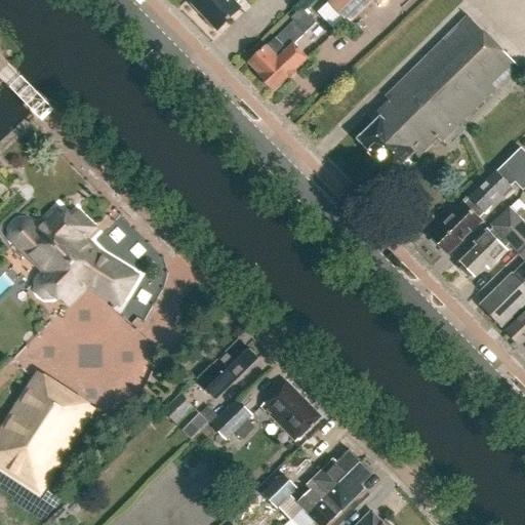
[(217,31),(240,8),(236,4),(239,0),(198,0),(193,5),(206,18),(203,22),(212,31),(215,29),(217,31)]
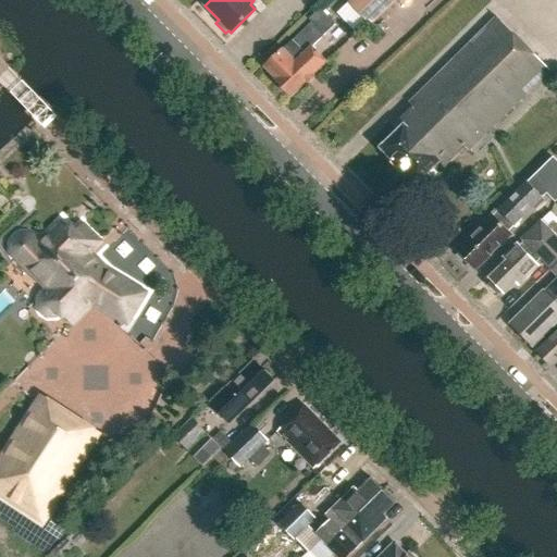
[(370,28),(399,0),(349,0),(346,3),(370,28)]
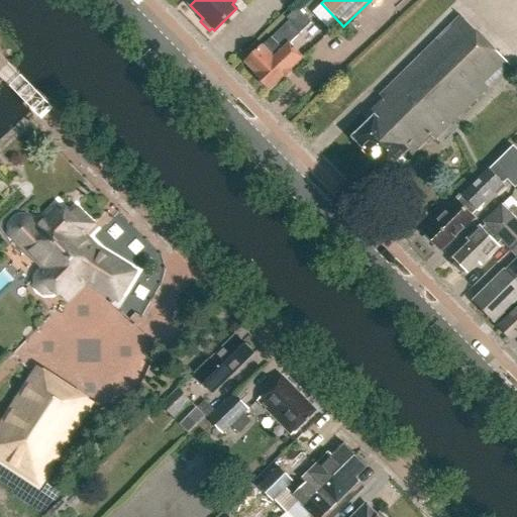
[(288,21),(245,64),(255,75),(254,75),(269,90),(282,77),(285,79),(293,71),(291,70),(303,58),(290,44),(311,24),(299,11),(297,9),(286,19),(288,21)]
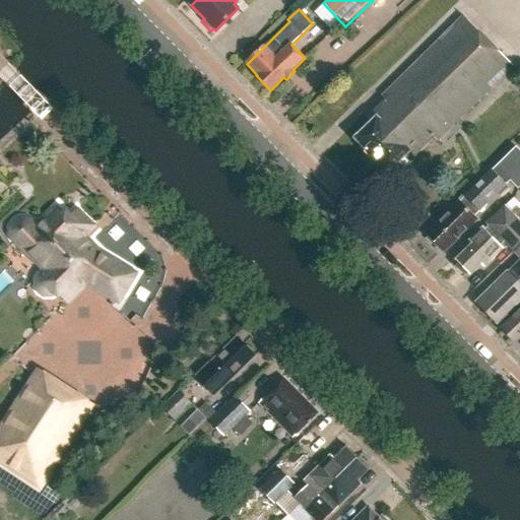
[(371,114),(376,119),(354,139),(388,174),(408,152),(414,158),(433,140),(437,144),(513,68),(462,16),(382,96),(385,100),(371,114)]
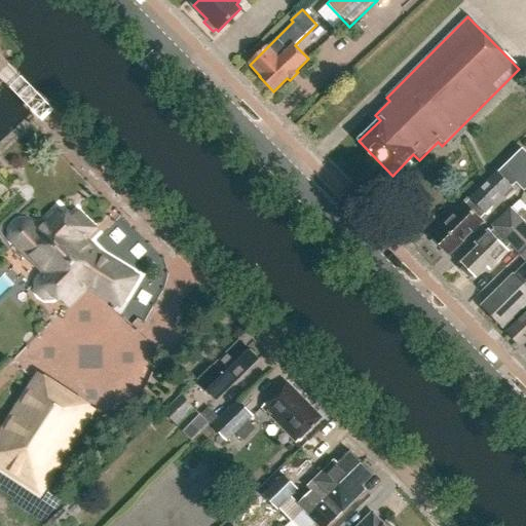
[(465,204),(463,203),(430,238),(448,256),(461,240),(463,241),(471,234),(473,236),(483,224),(479,220),(513,187),(512,186),(515,183),(524,192),(525,189),(525,153),(521,149),(497,174),(497,173),(465,204)]
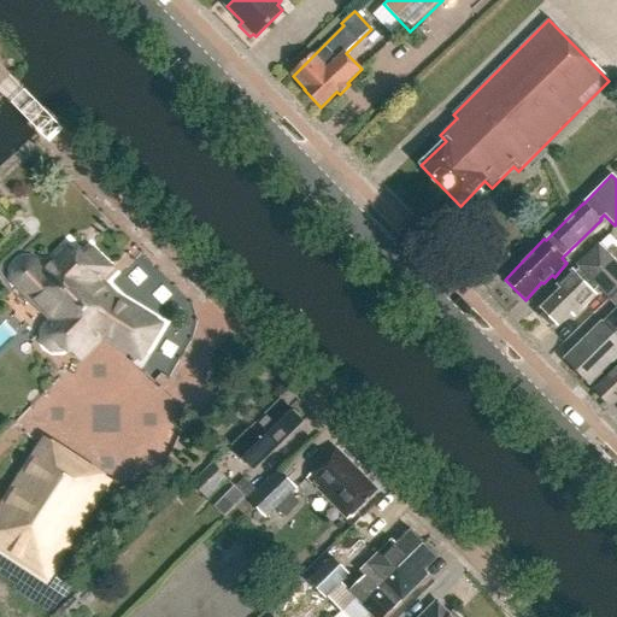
[(611,300),(616,293),(616,265),(599,247),(579,268),(580,269),(575,274),(574,272),(558,287),(562,291),(542,310),(544,311),(542,317),(551,327),(552,325),(558,325),(559,325),(579,307),(582,311),(597,297),(594,293),(599,288),(611,300)]
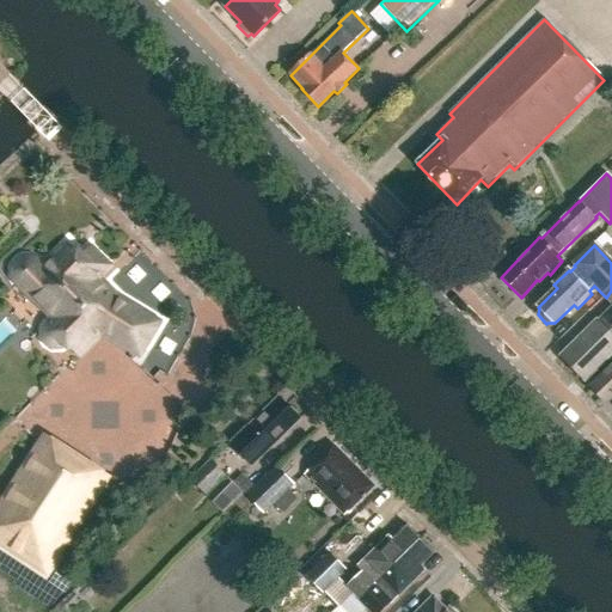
[(117,300),(97,279),(108,268),(91,250),(79,261),(66,248),(48,265),(38,265),(37,264),(35,262),(31,261),(28,261),(25,261),(22,262),(19,264),(17,267),(16,270),(14,274),(16,277),(17,280),(18,283),(54,318),(48,324),(46,328),(44,330),(44,334),(44,337),(46,341),(48,343),(50,346),(54,347),(56,347),(60,347),(63,346),(66,343),(72,337),(78,343),(93,328),(139,355),(158,324),(117,300)]
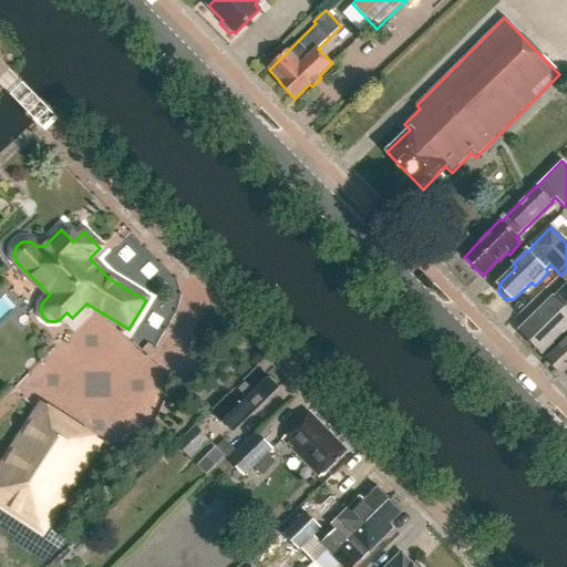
[(566,270),(562,276),(566,281),(566,299),(560,306),(553,298),(519,331),(543,354),(566,329),(566,270)]
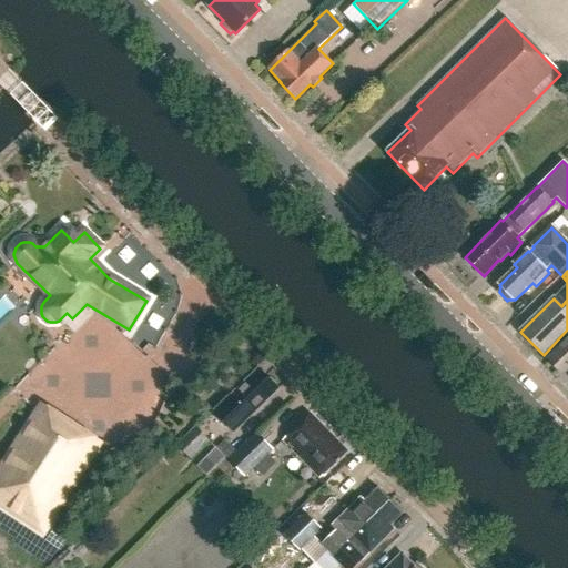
[(567,340),(548,361),(561,374),(567,367),(567,340)]
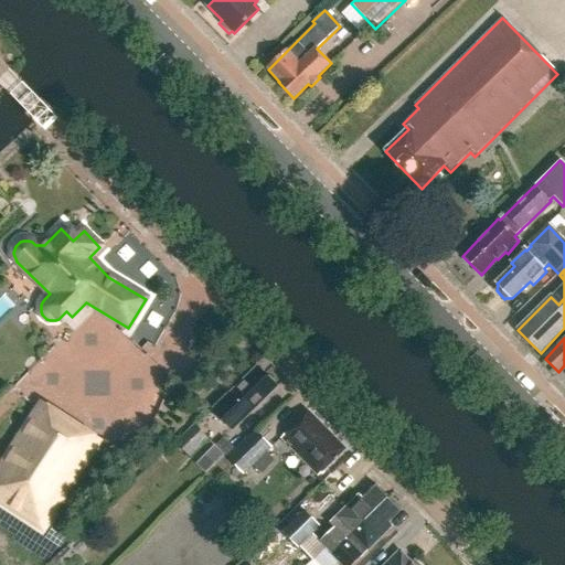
[(248,415),(277,387),(257,368),(231,394),(228,393),(212,408),(232,429),(247,415),(248,415)]
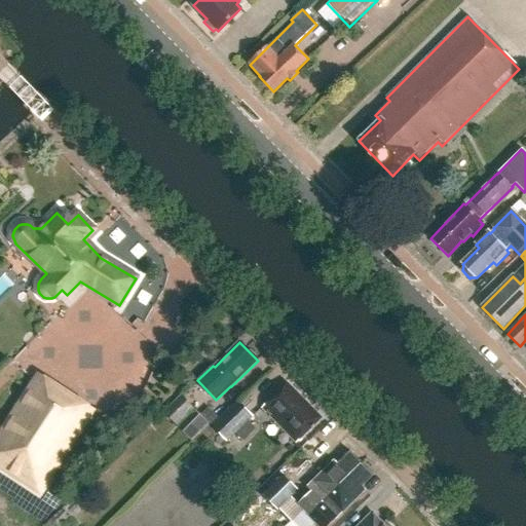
[(0,465),(39,491),(91,412),(39,378),(0,439),(0,465)]
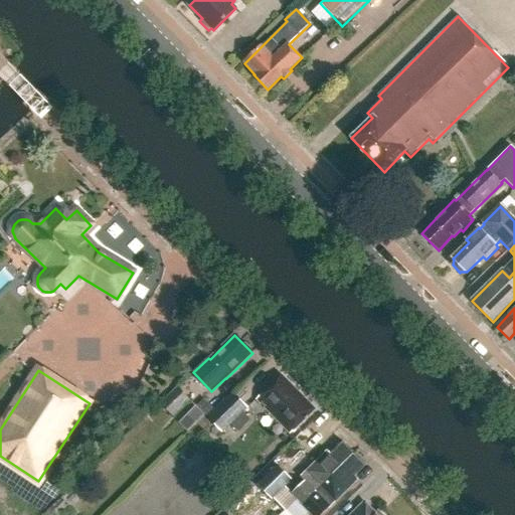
[(290,435),(315,410),(282,376),(256,400),(290,435)]
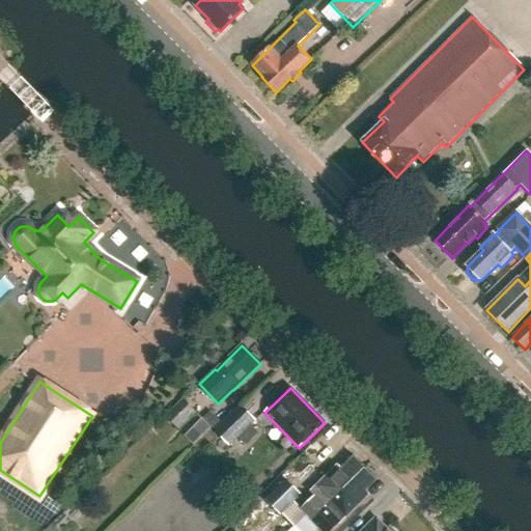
[(178,430),(196,413),(184,399),(165,416),(178,430)]
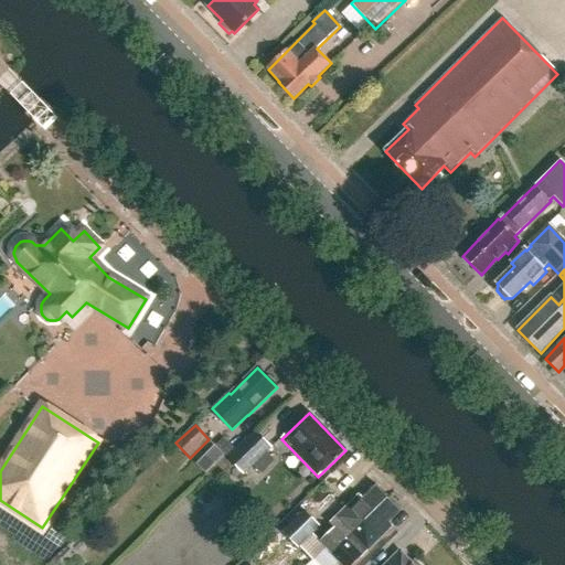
[(245,476),(272,447),(254,430),(235,449),(227,458),(245,476)]
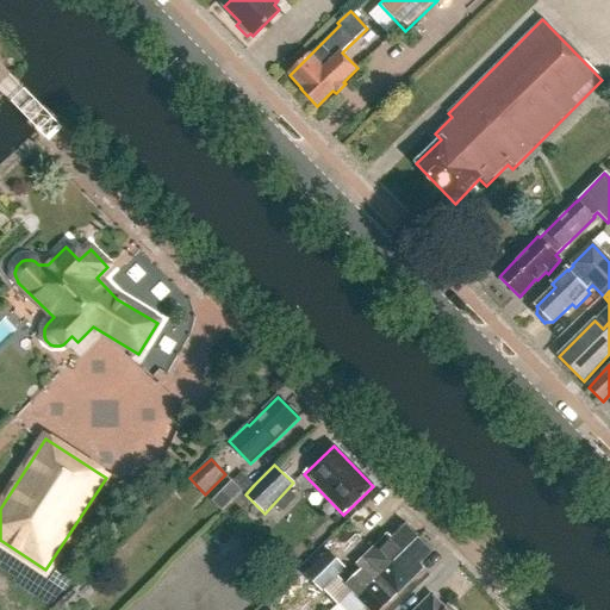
[(246,495),(254,485),(241,473),(232,481),(246,495)]
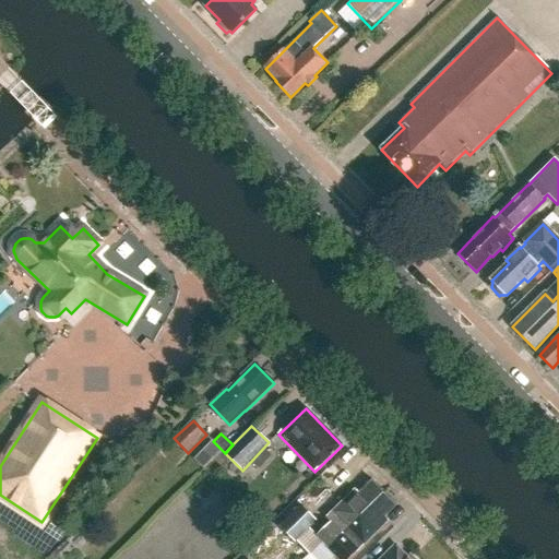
[(318,558),(330,548),(385,492),(373,482),(360,495),(356,490),(326,519),(331,523),(318,536),(323,542),(305,558),(318,558)]
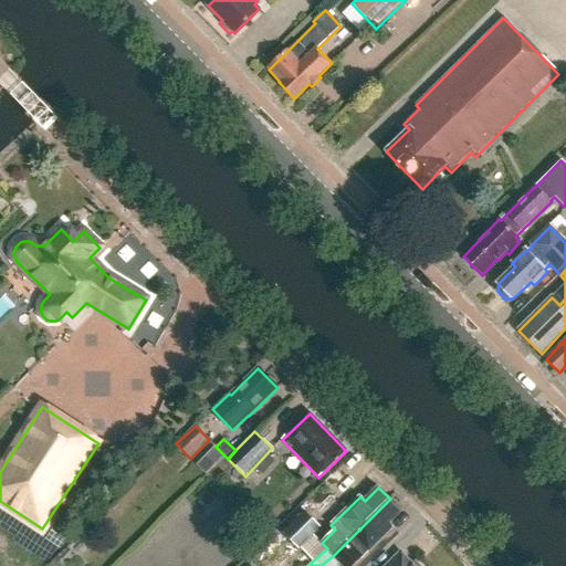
[(343,565),(354,565),(392,528),(389,524),(402,512),(401,511),(390,499),(334,555),(322,565),(338,565),(341,564),(343,565)]
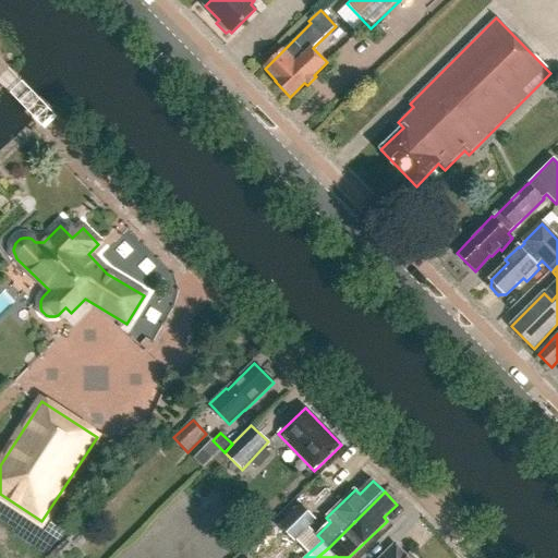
[(301,505),(279,525),(295,542),(317,521),(301,505)]
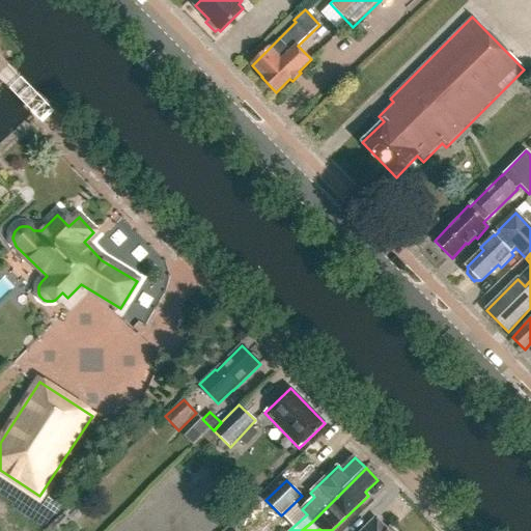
[(375,519),(363,530),(391,530),(389,529),(387,530),(375,519)]
